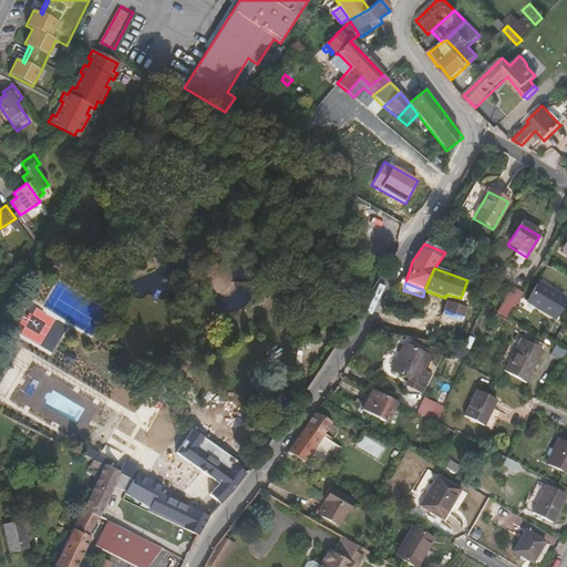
[(566,300),(539,282),(526,302),(556,322),(565,309),(560,307),(566,300)]
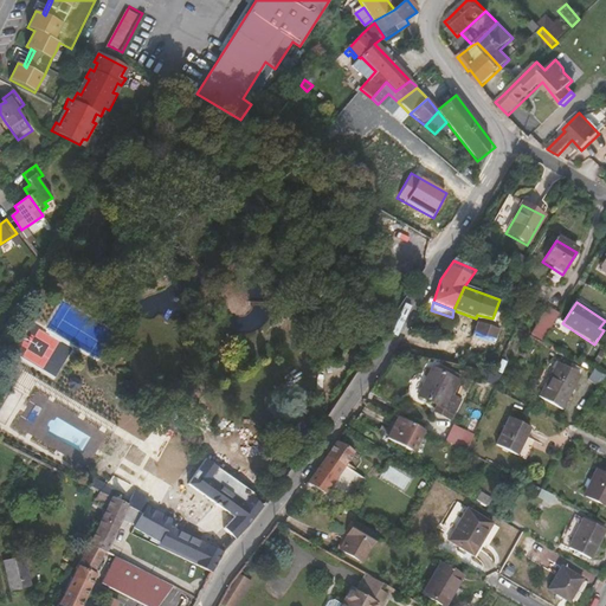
[(556,317),(546,311),(530,335),(541,341),(556,317)]
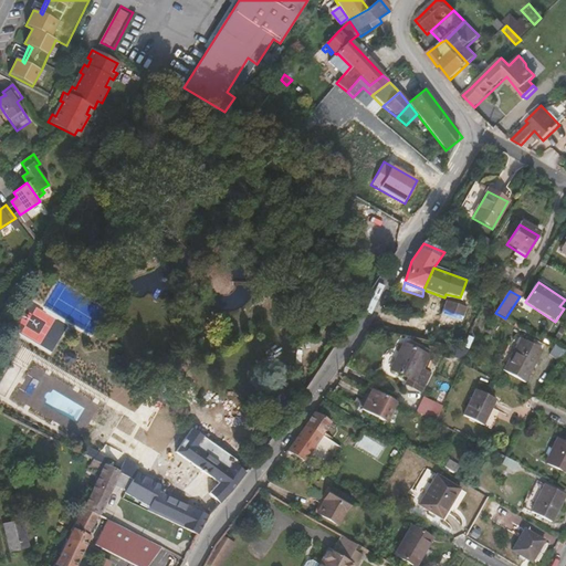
[(467,310),(447,302),(441,316),(461,322),(467,310)]
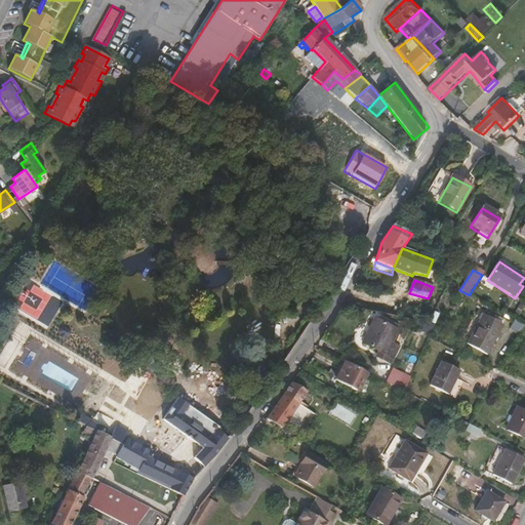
[(524,305),(524,287),(523,286),(515,298),(524,305)]
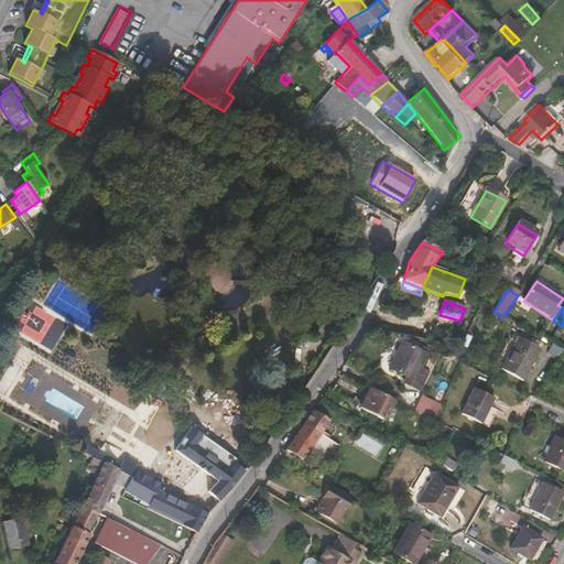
[(523,340),(518,337),(514,345),(519,347),(523,340)]
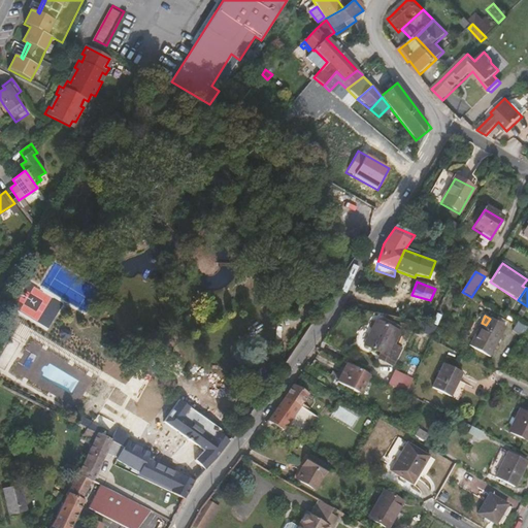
[(486,325),(482,323),(468,347),(489,358),(506,327),(490,319),(486,325)]
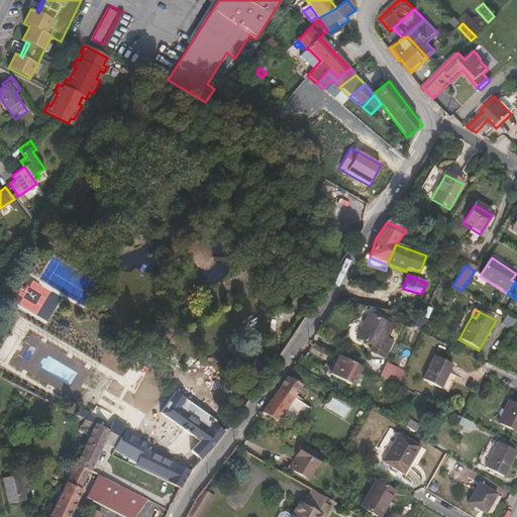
[(369,314),(356,337),(378,348),(376,352),(385,357),(393,341),(386,338),(392,326),(369,314)]
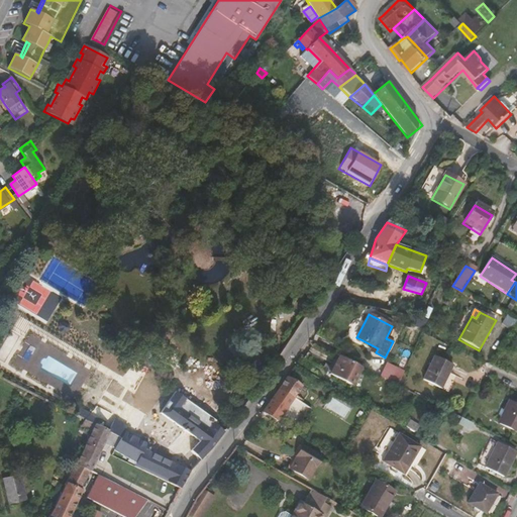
[(503,324),(513,330),(516,321),(516,320),(508,316),(503,324)]
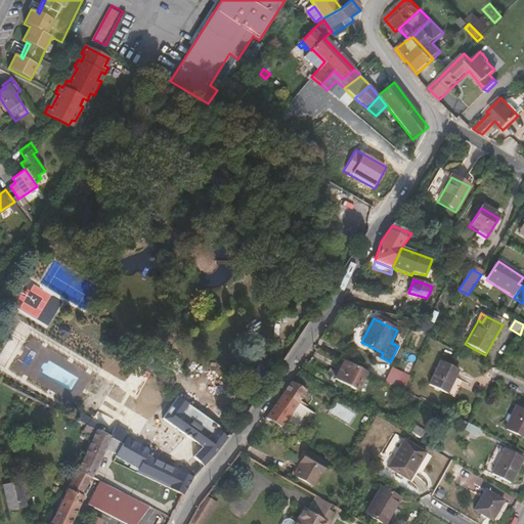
[(343,361),(334,380),(356,391),(365,373),(343,361)]
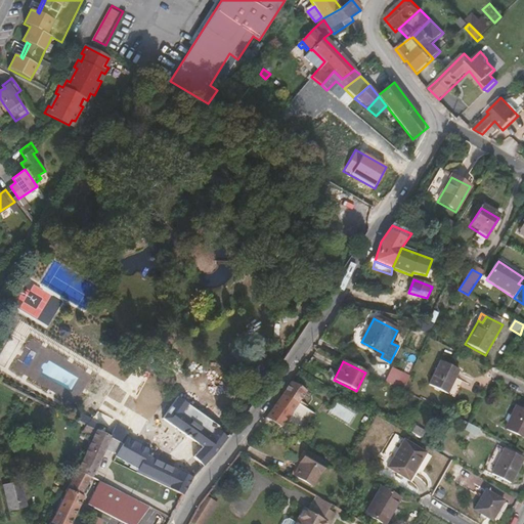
[(459,372),(440,362),(428,386),(446,395),(459,372)]
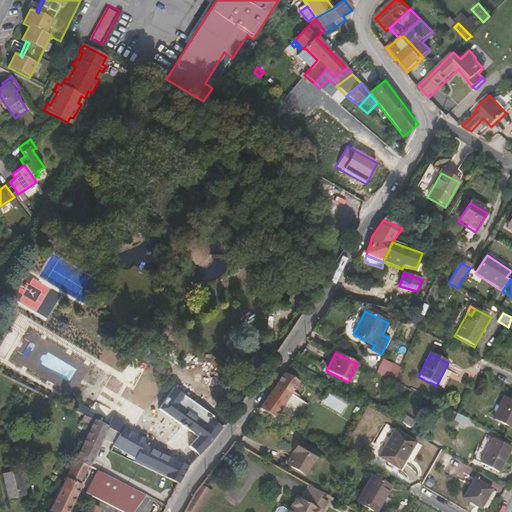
[(381,358),(376,372),(394,379),(400,365),(381,358)]
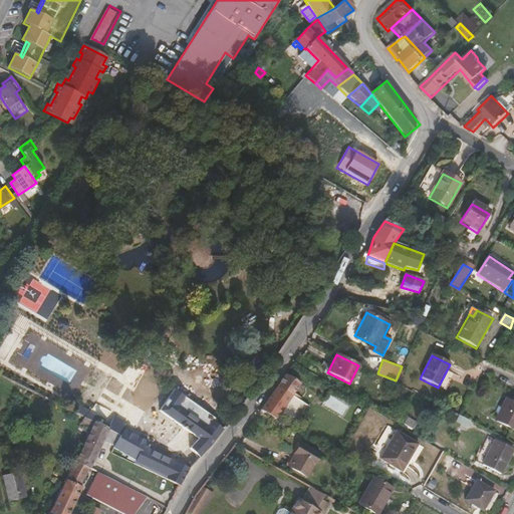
[(300,384),(285,376),(276,390),(291,397),(300,384)]
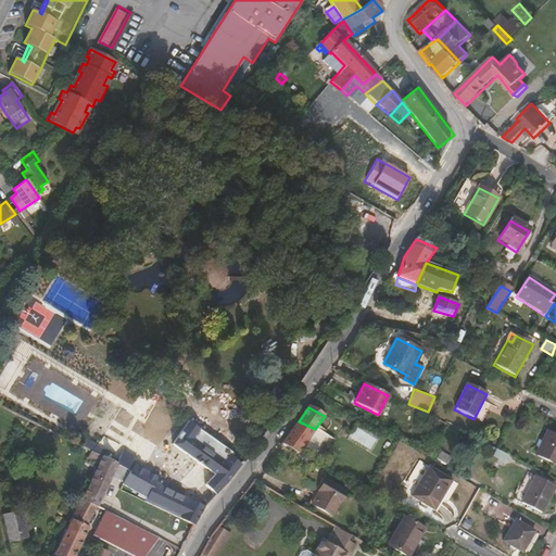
[(189,421),(173,444),(215,476),(205,485),(216,495),(228,481),(241,465),(229,455),(224,462),(192,439),(199,429),(189,421)]
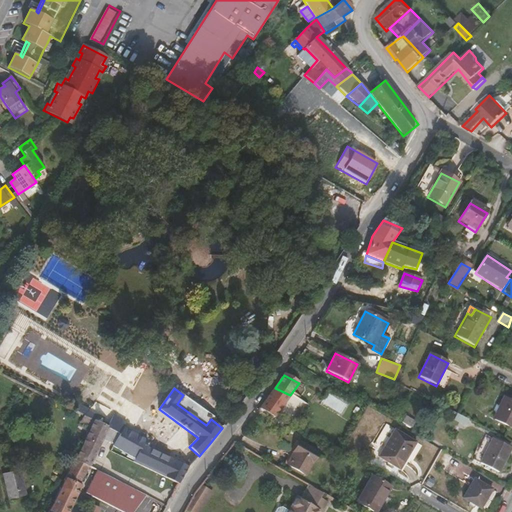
[(290,395),(275,388),(259,409),(274,417),(290,395)]
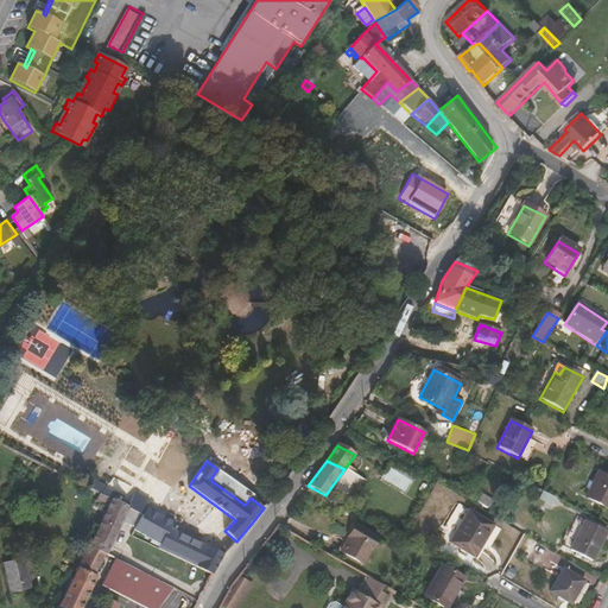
[(406,491),(413,480),(391,467),(384,477),(406,491)]
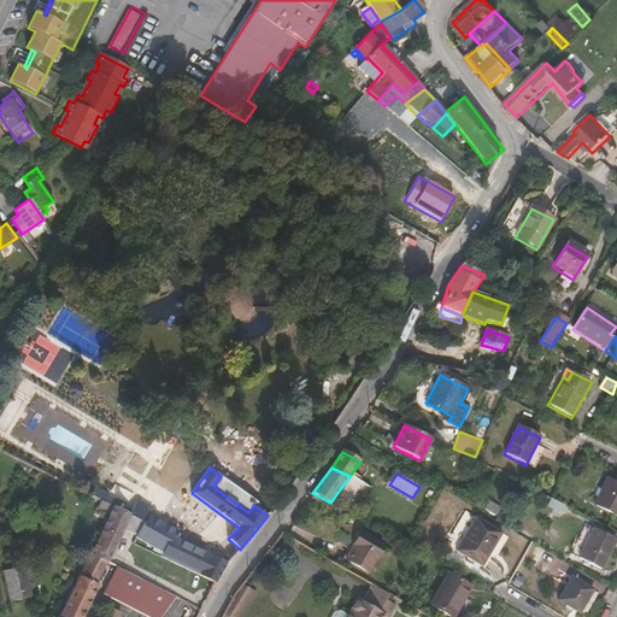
[(345,486),(360,498),(369,487),(353,475),(345,486)]
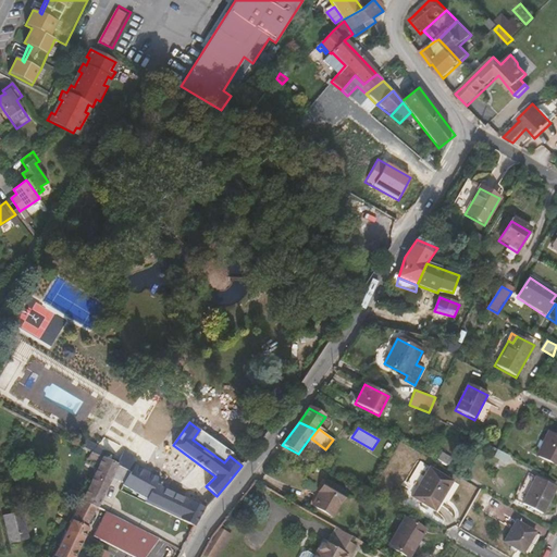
[(556,436),(549,433),(539,457),(556,465),(556,436)]
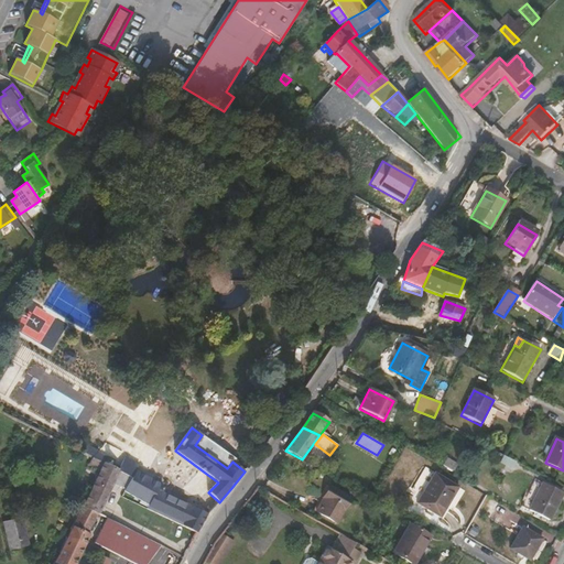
[(80,507),(99,514),(115,483),(120,472),(119,470),(119,469),(104,461),(95,455),(90,463),(99,468),(80,507)]
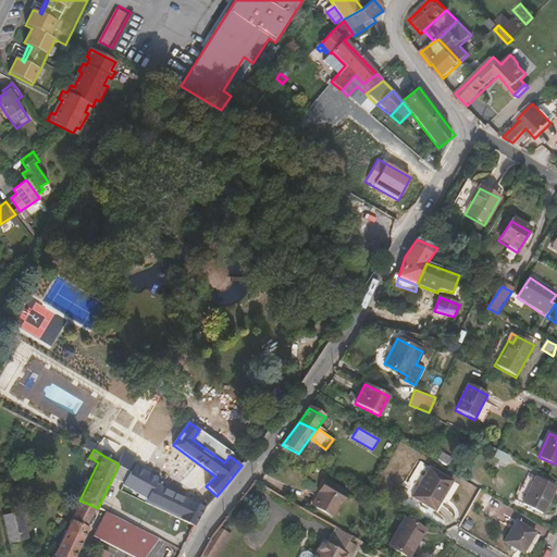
[(106,449),(102,455),(118,463),(120,461),(111,456),(112,453),(106,449)]
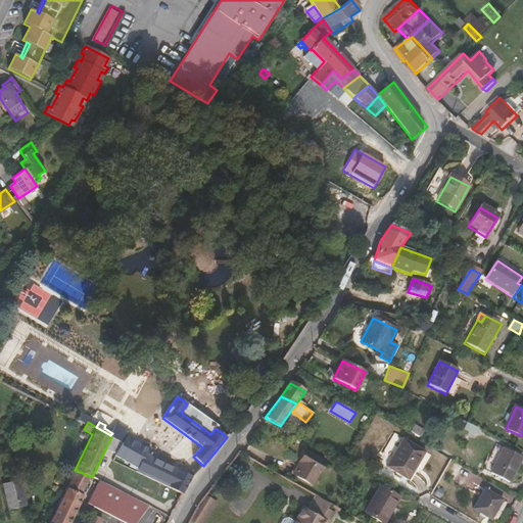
[(114,428),(112,433),(110,435),(110,436),(111,437),(115,439),(120,431),(114,428)]
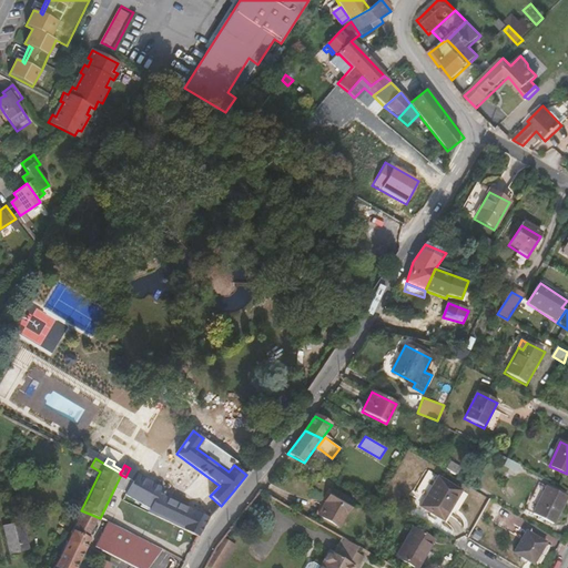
[(151,508),(149,513),(199,537),(209,518),(160,494),(163,489),(137,474),(138,473),(130,468),(125,477),(133,482),(128,492),(125,494),(151,508)]
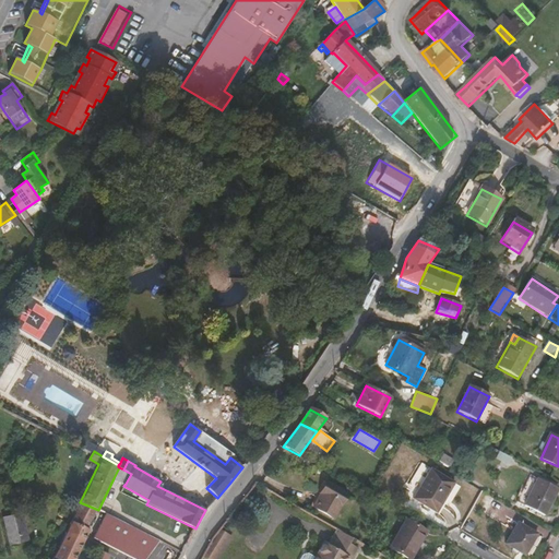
[(123,470),(119,467),(114,478),(126,484),(131,474),(123,470)]
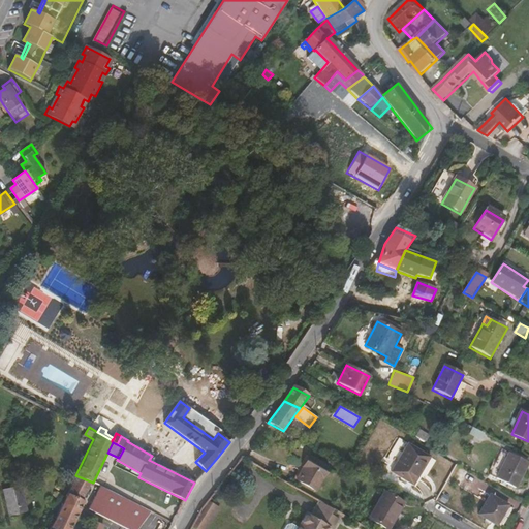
[(431,458),(408,444),(391,473),(413,487),(431,458)]
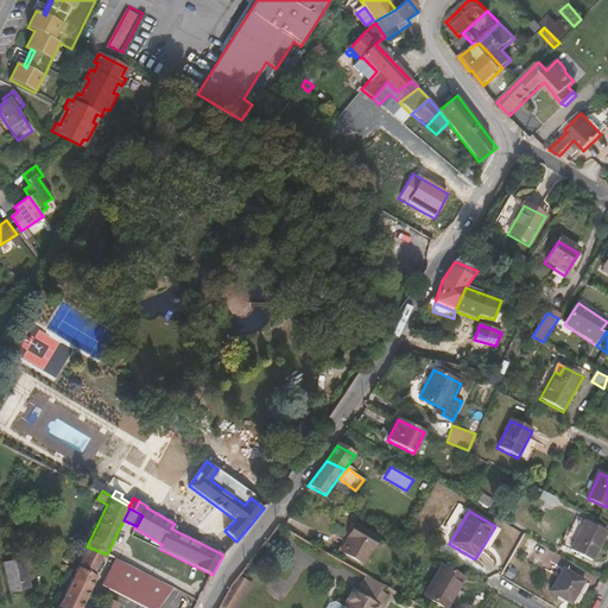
[(347,537),(349,538),(340,552),(362,564),(379,538),(355,524),(347,537)]
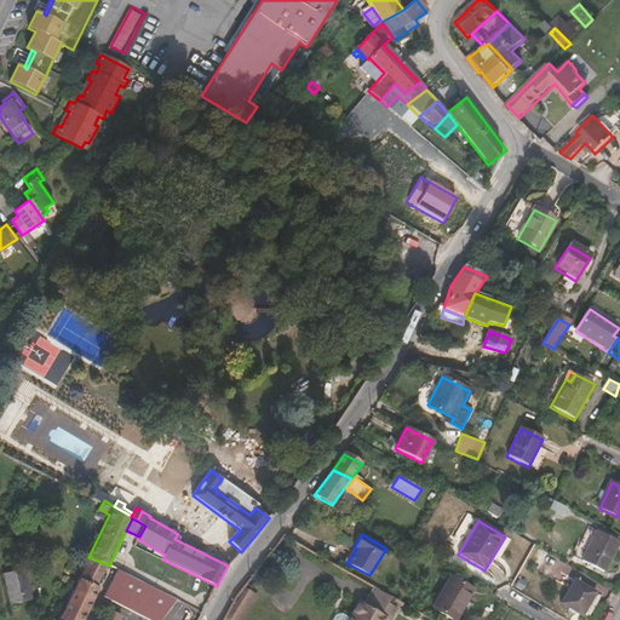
[(619,549),(619,544),(600,534),(584,563),(606,575),(619,549)]
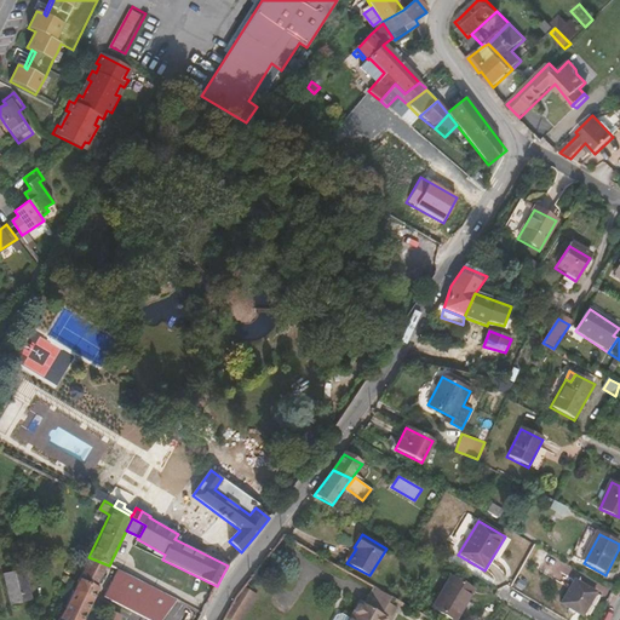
[(89,557),(58,619),(84,619),(99,585),(109,566),(89,557)]
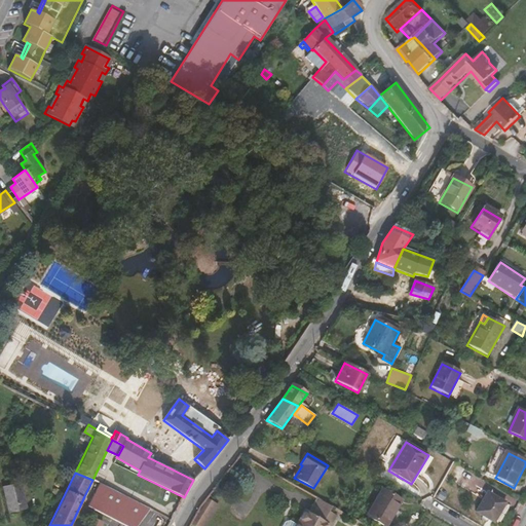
[(145,479),(136,497),(152,505),(161,488),(145,479)]
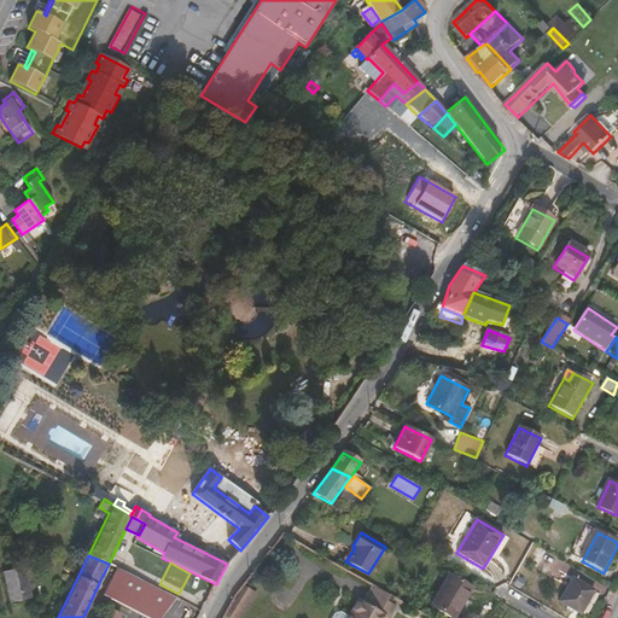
[(22,567),(4,571),(11,601),(29,596),(22,567)]
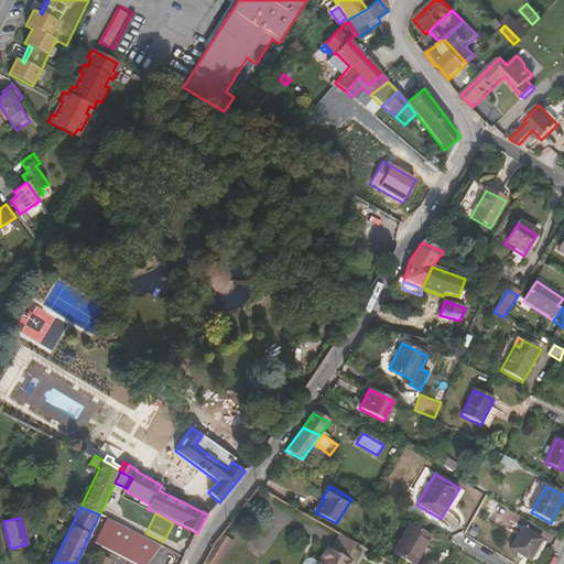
[(145,563),(159,548),(107,521),(95,543),(134,563),(145,563)]
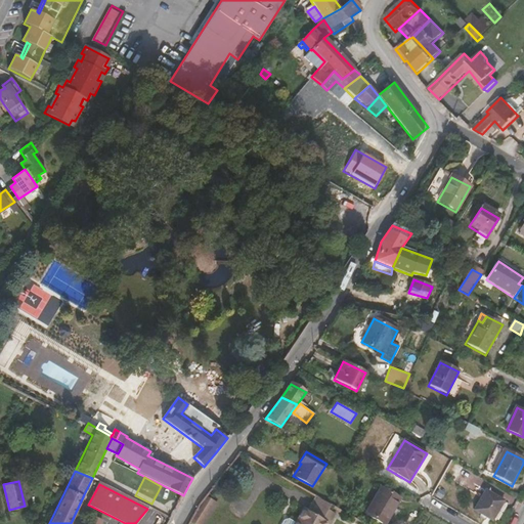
[(379,488),(363,514),(381,523),(384,523),(399,499),(379,488)]
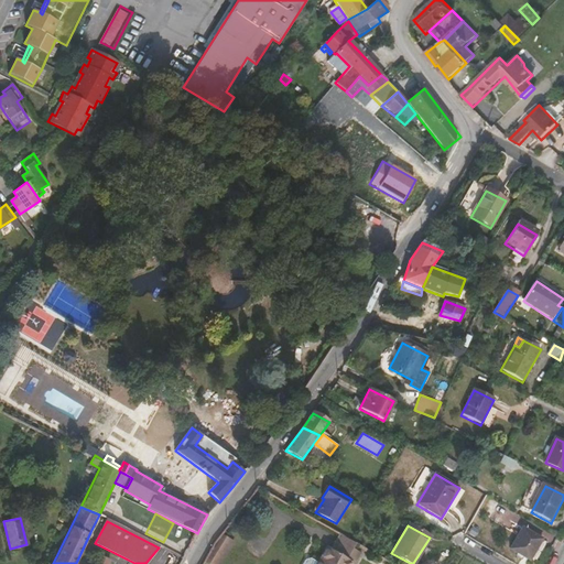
[(543,540),(523,528),(510,550),(531,561),(543,540)]
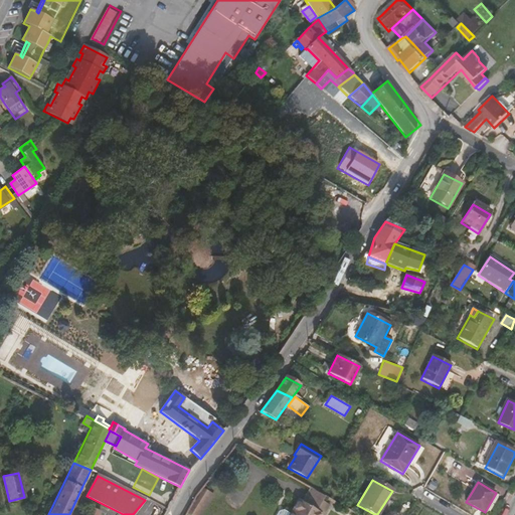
[(192,514),(203,514),(213,493),(200,487),(188,513),(192,514)]
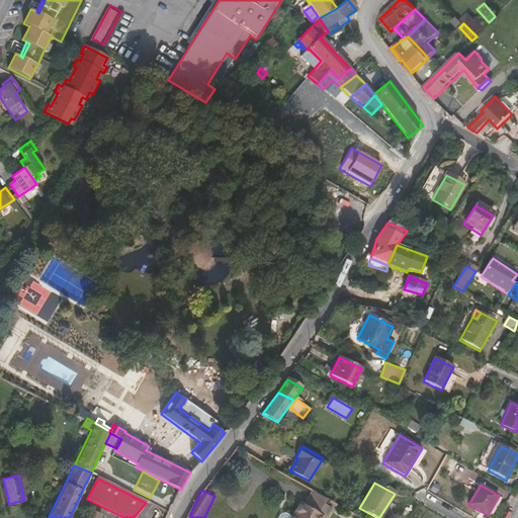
[(322,517),(324,516),(320,514),(328,500),(324,497),(313,491),(305,505),(301,503),(292,517),(288,516),(285,517),(284,517),(322,517)]
